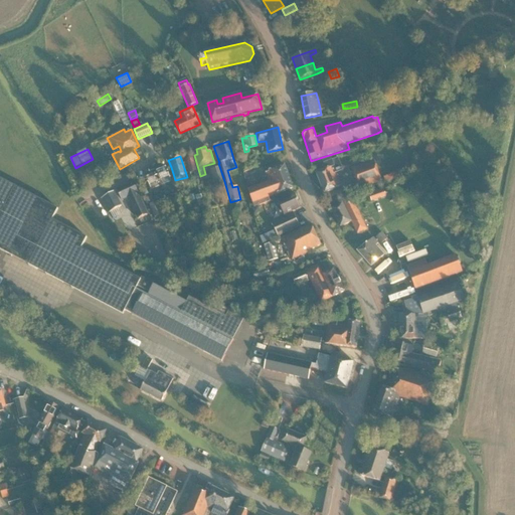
[(187,159),(190,169),(188,170),(189,175),(193,174),(195,180),(199,179),(193,158),(187,159)]
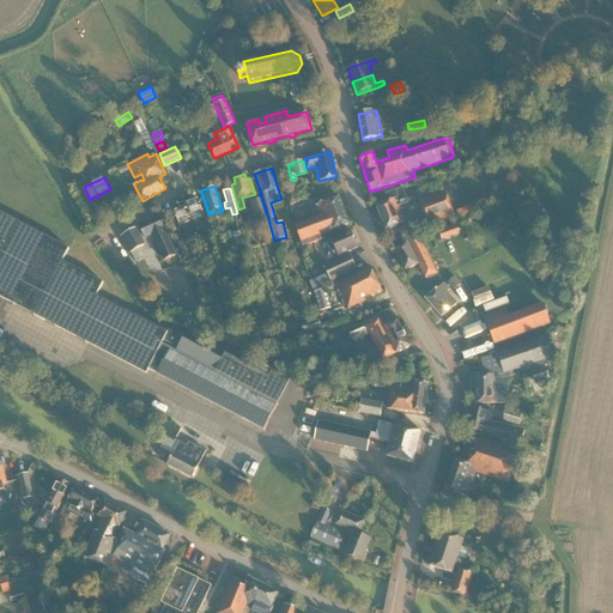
[(408,202),(404,190),(402,188),(386,194),(388,201),(376,206),(387,230),(406,222),(400,206),(408,202)]
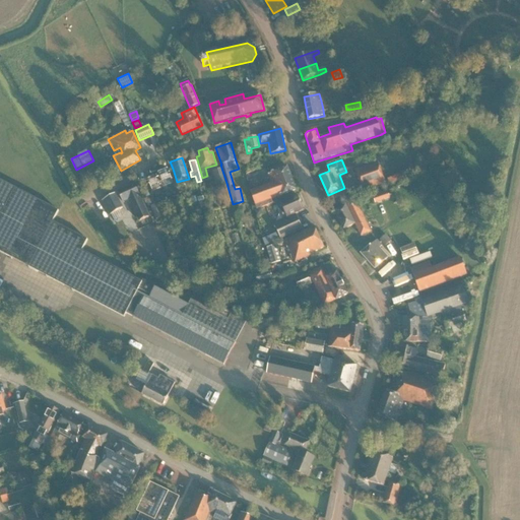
[(363,191),(385,183),(378,161),(354,170),(363,191)]
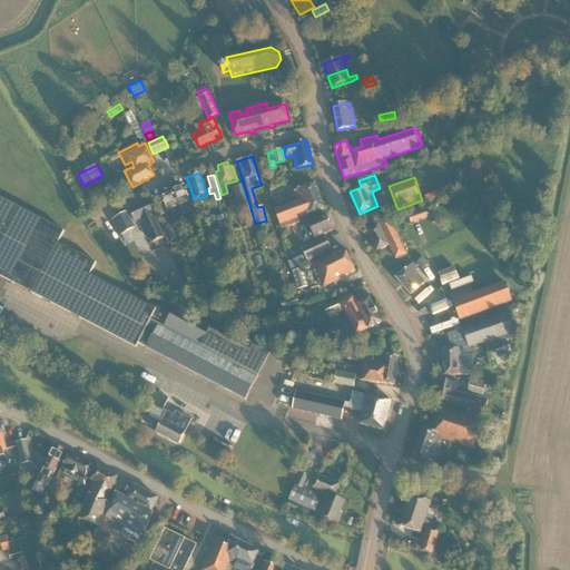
[(190,200),(184,184),(173,188),(174,190),(161,196),(168,212),(183,205),(187,214),(194,212),(189,202),(190,200)]
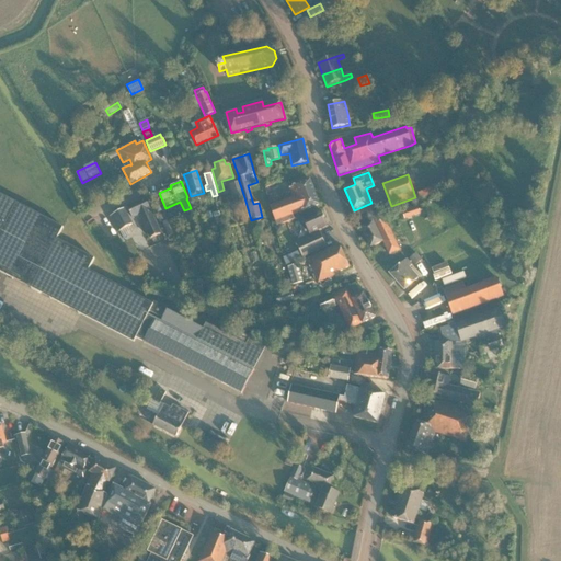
[(294,198),(278,204),(276,197),(268,199),(271,207),(277,226),(295,219),(293,215),(319,205),(310,181),(289,187),(294,198)]
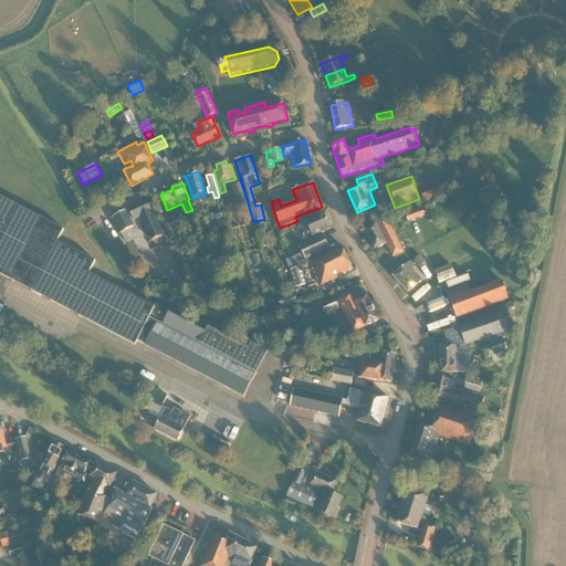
[(237,206),(247,202),(241,184),(231,187),(237,206)]
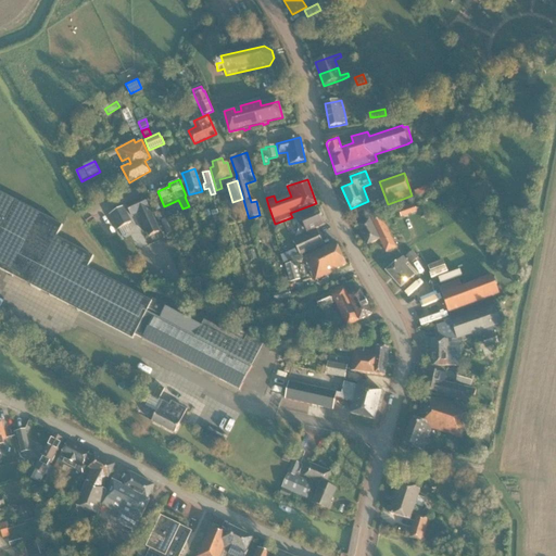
[(418,196),(431,191),(429,186),(416,190),(418,196)]
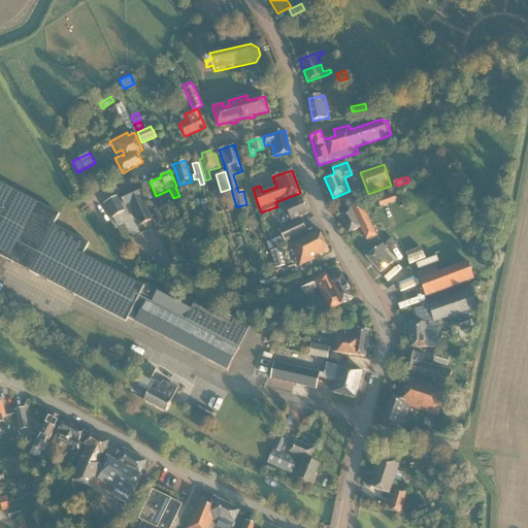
[(0,256),(123,321),(126,323),(128,319),(228,370),(252,326),(226,312),(222,320),(188,301),(186,305),(145,285),(144,287),(84,255),(90,243),(54,225),(60,215),(0,183),(0,256)]
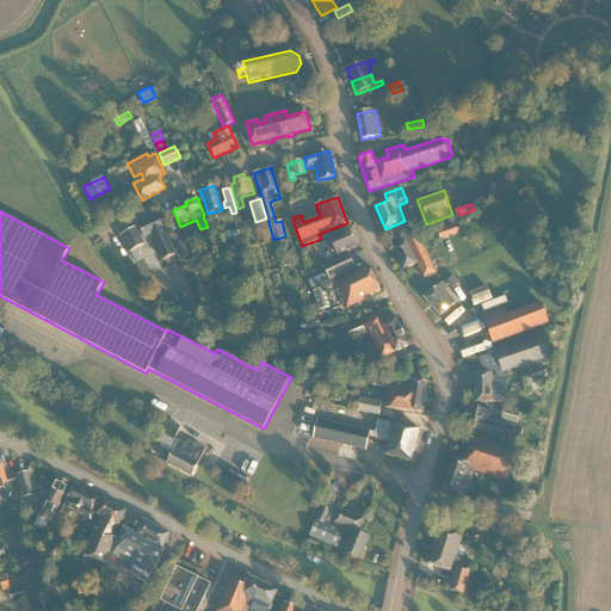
[(146,238),(153,234),(155,239),(153,240),(164,260),(176,254),(164,229),(158,217),(140,226),(146,238)]
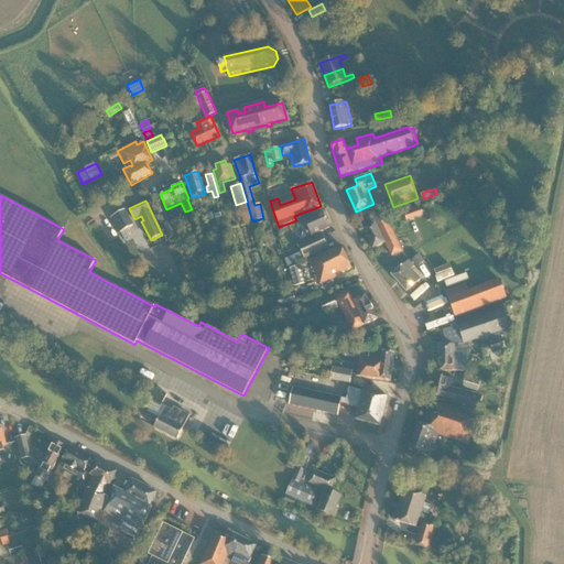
[(423,216),(421,207),(412,209),(415,218),(423,216)]
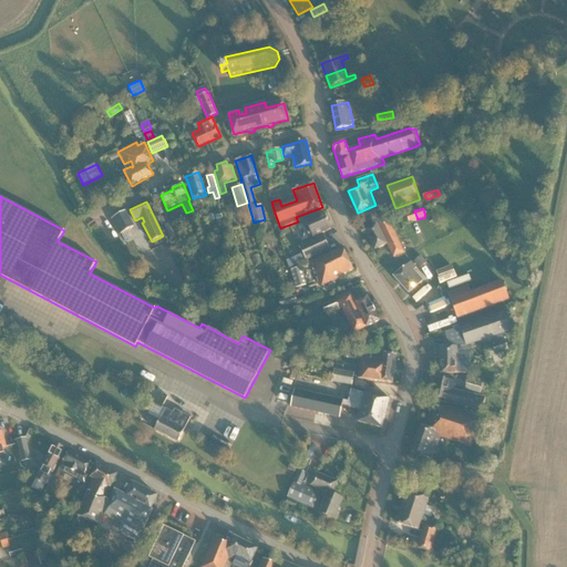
[(112,219),(120,235),(134,227),(126,212),(112,219)]
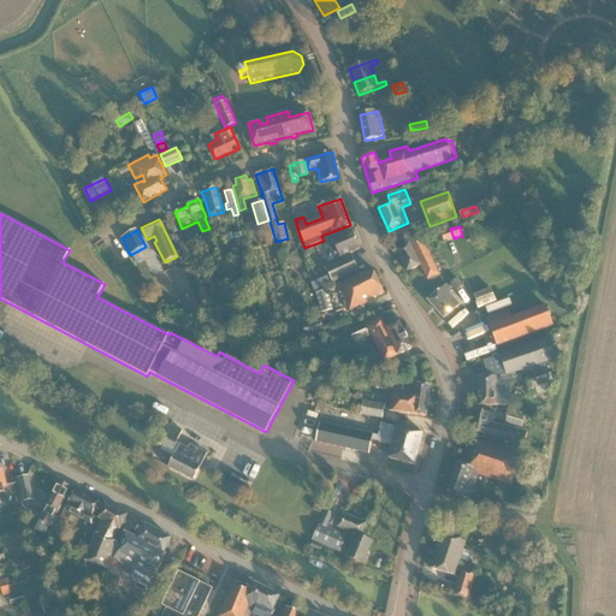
[(325,265),(330,277),(333,283),(359,271),(350,254),(360,249),(353,232),(333,241),(327,243),(335,261),(325,265)]
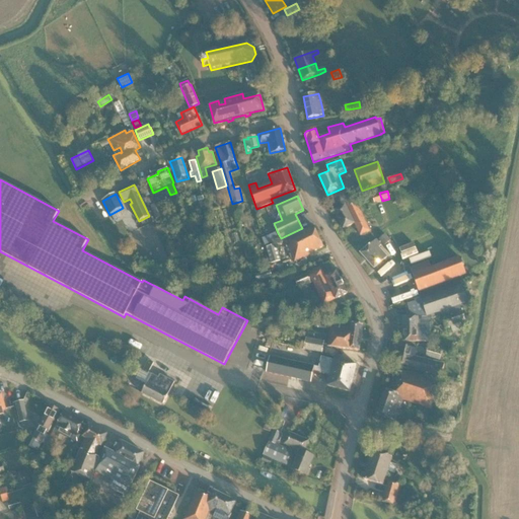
[(370,231),(365,221),(360,211),(355,200),(334,211),(343,229),(355,224),(360,236),(370,231)]
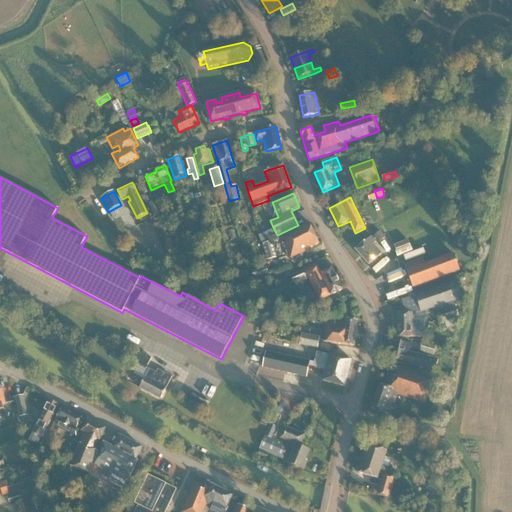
[(154,216),(162,213),(156,200),(149,204),(154,216)]
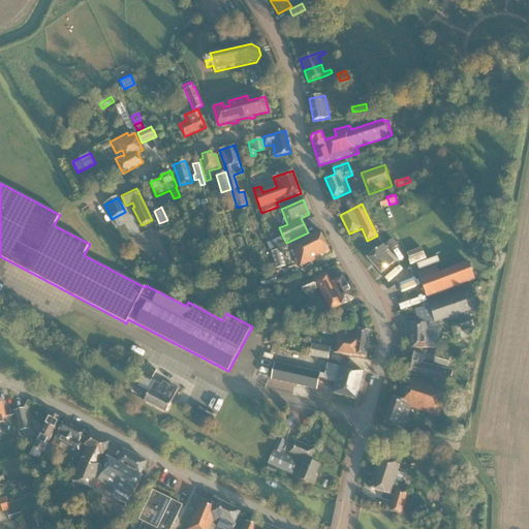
[(315,258),(330,252),(320,230),(290,244),(300,268),(316,259),(315,258)]
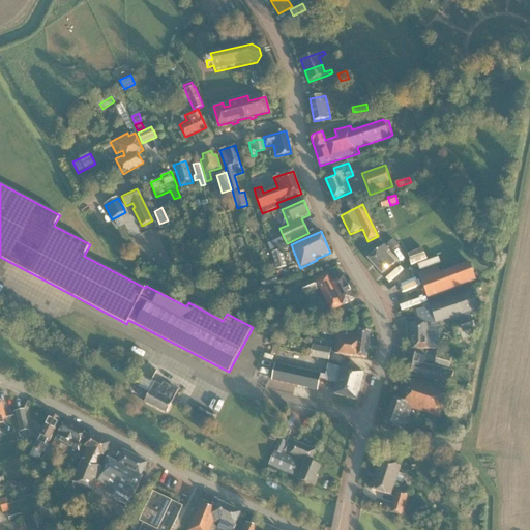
[(387,245),(392,252),(399,245),(393,239),(387,245)]
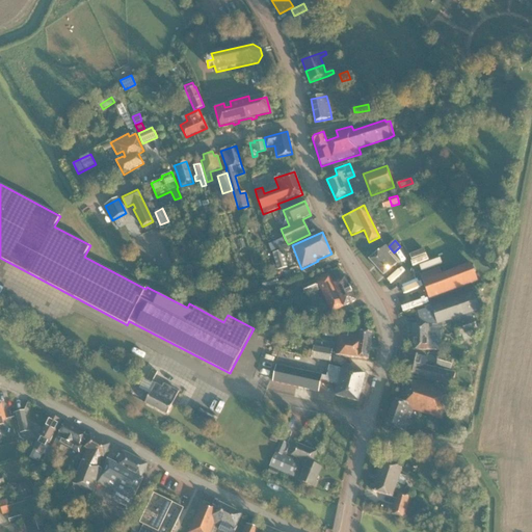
[(383,275),(397,264),(389,254),(391,251),(386,245),(370,260),(383,275)]
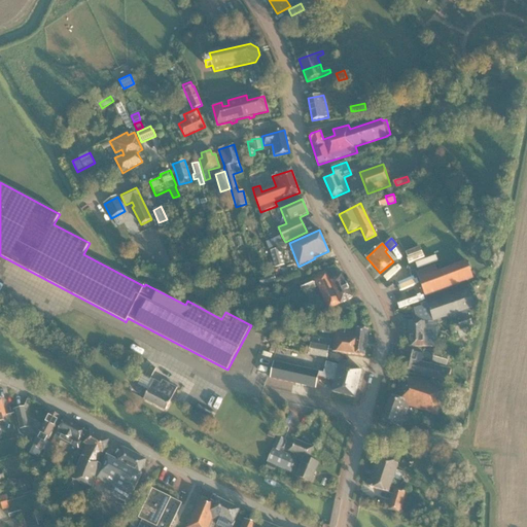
[(408,262),(424,253),(421,246),(405,254),(408,262)]
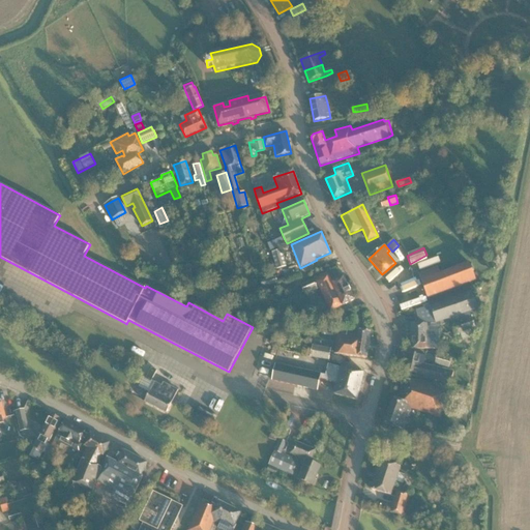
[(271,253),(276,269),(286,267),(281,249),(271,253)]
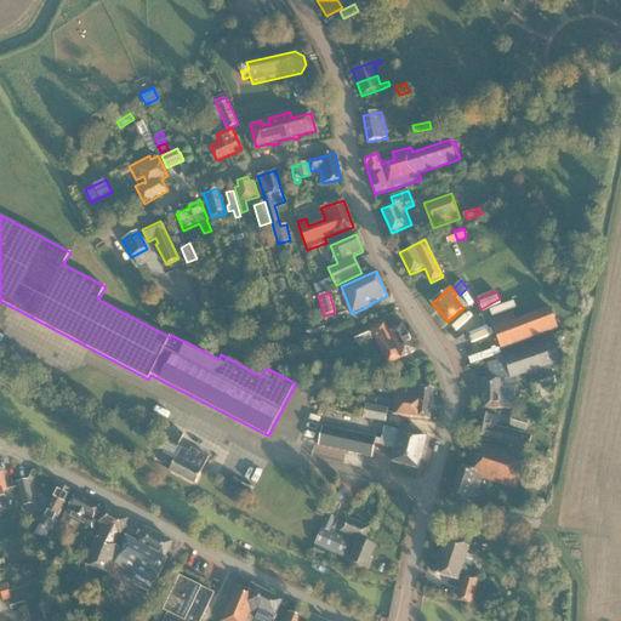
[(505,306),(485,313),(486,319),(506,311),(505,306)]
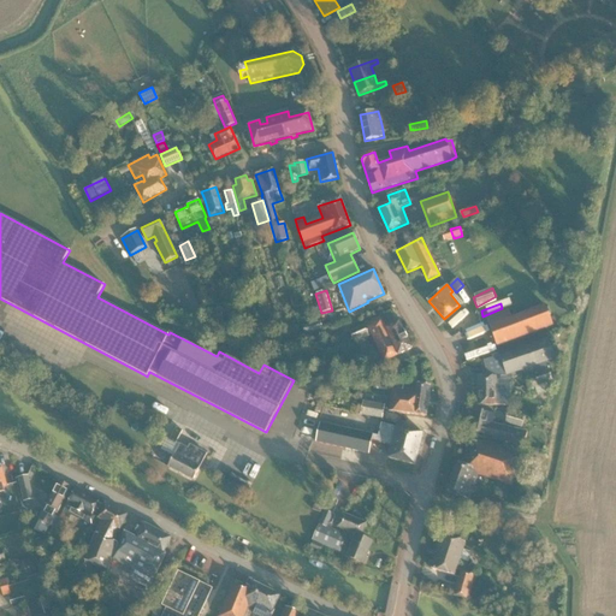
[(554,326),(545,306),(511,318),(509,311),(486,319),(497,347),(554,326)]
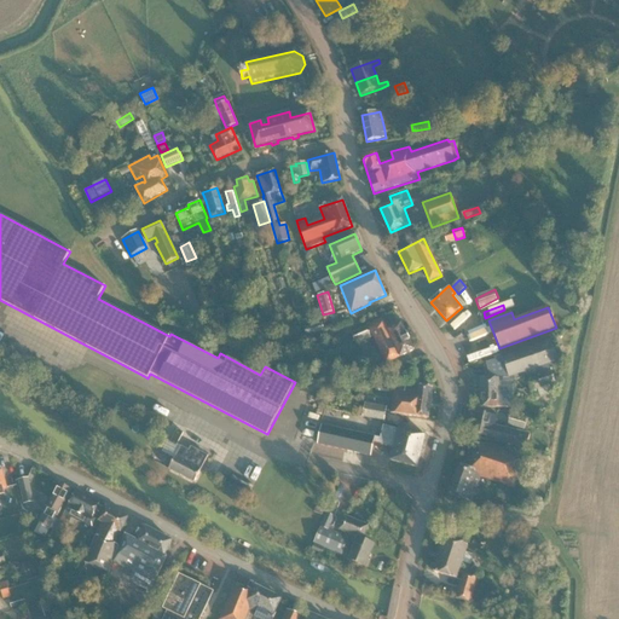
[(226,324),(223,316),(210,320),(213,329),(226,324)]
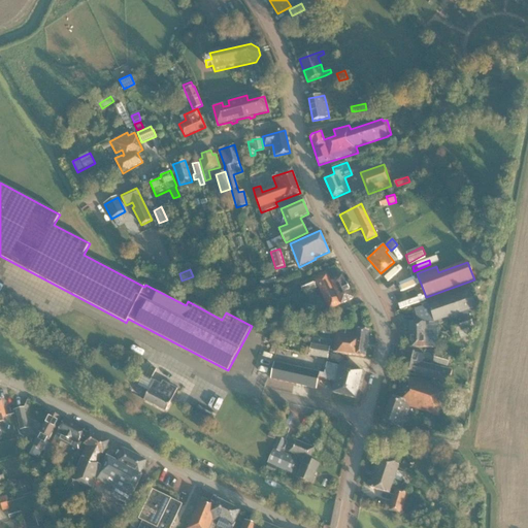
[(319,288),(324,298),(329,309),(317,314),(321,322),(336,316),(333,308),(354,299),(342,276),(331,282),(327,274),(315,281),(315,278),(300,285),(304,293),(319,288)]
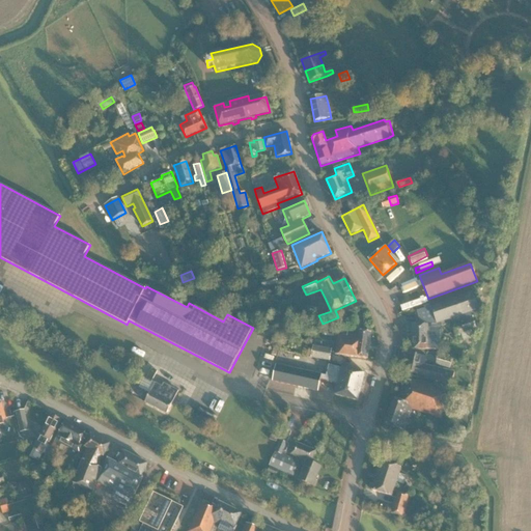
[(417,311),(420,325),(411,325),(411,350),(428,350),(441,350),(442,329),(452,325),(456,337),(477,330),(471,312),(481,309),(476,294),(477,292),(477,290),(481,288),(480,286),(474,288),(429,303),(431,307),(417,311)]
